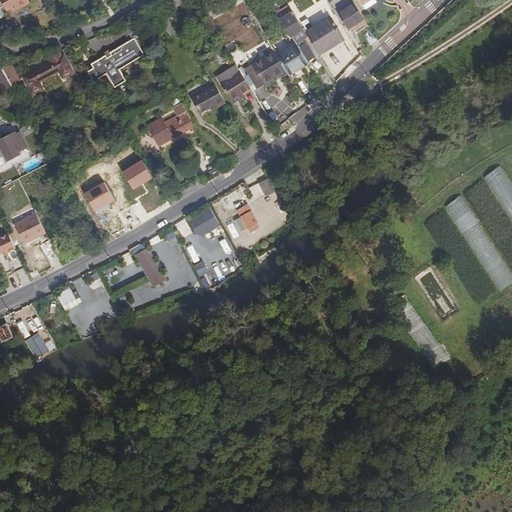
[(1,0),(8,11),(12,9),(13,12),(30,3),(28,0),(1,0)]
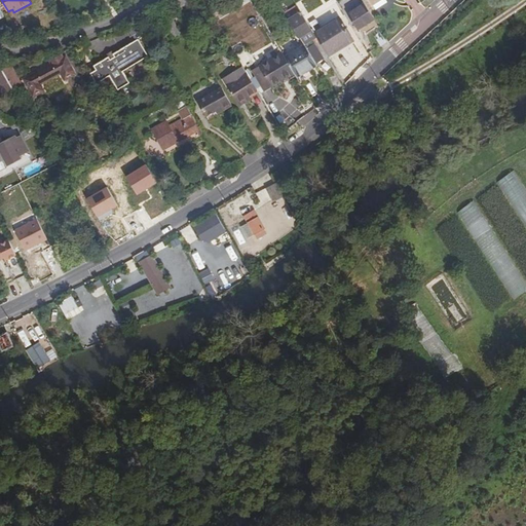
[(172,0),(178,11),(197,0),(172,0)]
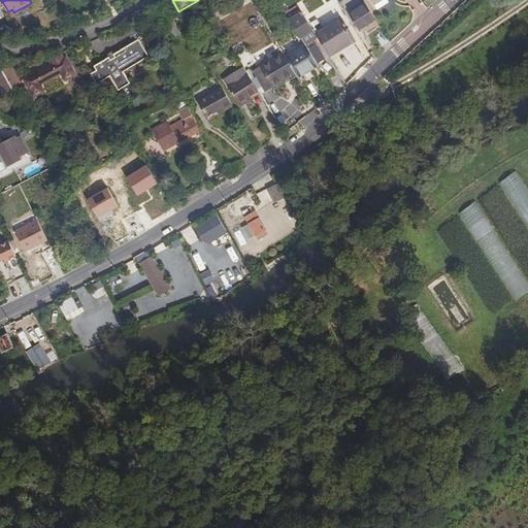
[(349,14),(352,18),(358,28),(359,30),(376,19),(366,3),(349,14)]
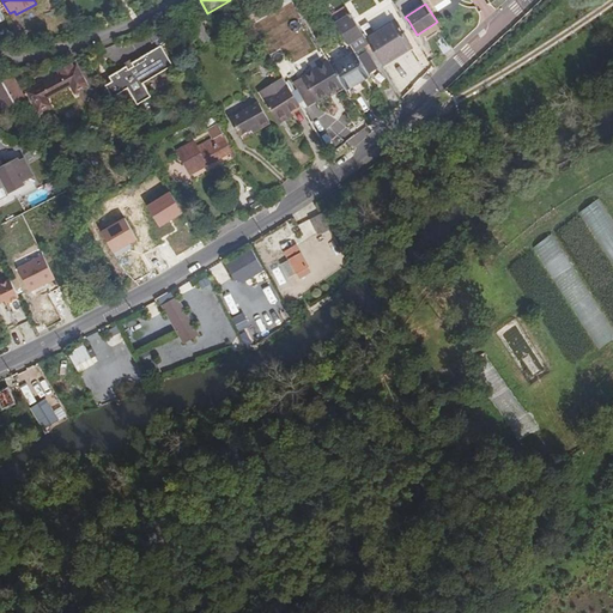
[(341,14),(344,20),(352,17),(349,11),(341,14)]
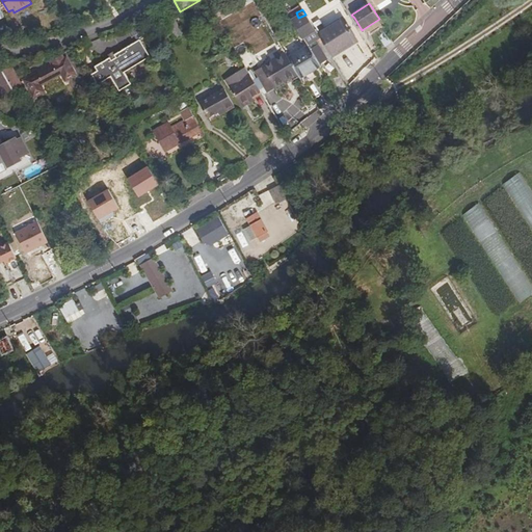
[(298,18),(293,22),(303,38),(316,31),(306,15),(298,18)]
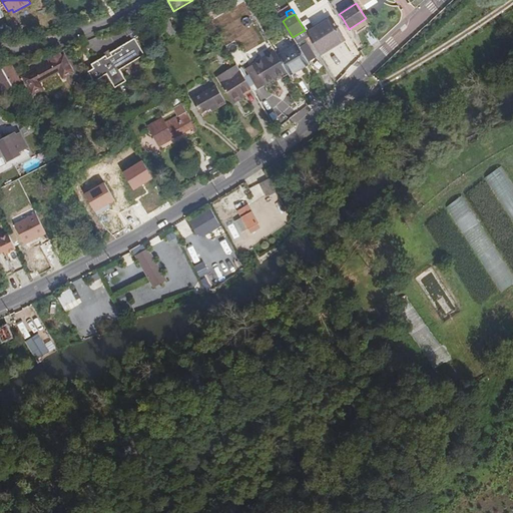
[(342,17),(339,19),(345,30),(348,27),(342,17)]
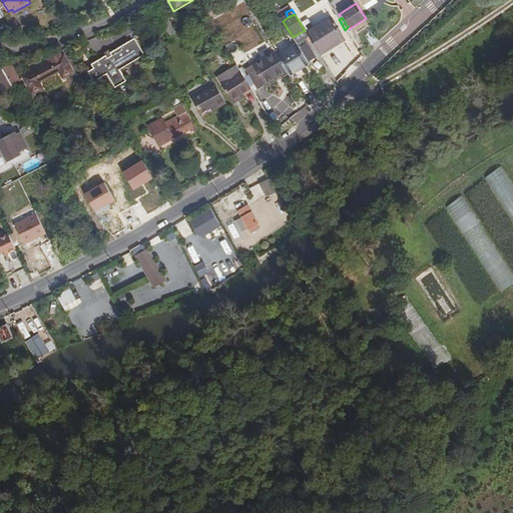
[(332,18),(307,33),(320,55),(345,39),(332,18)]
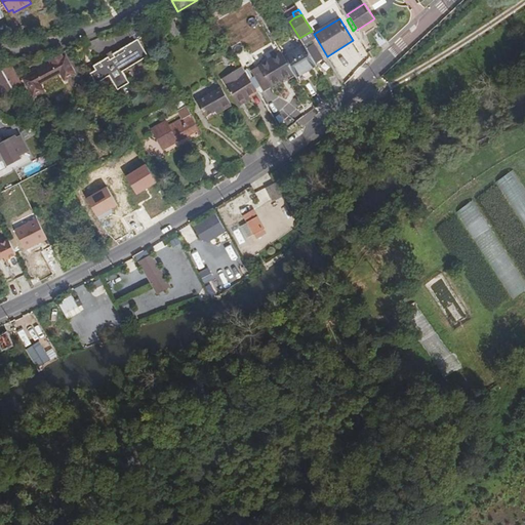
[(174,19),(167,23),(173,34),(180,31),(174,19)]
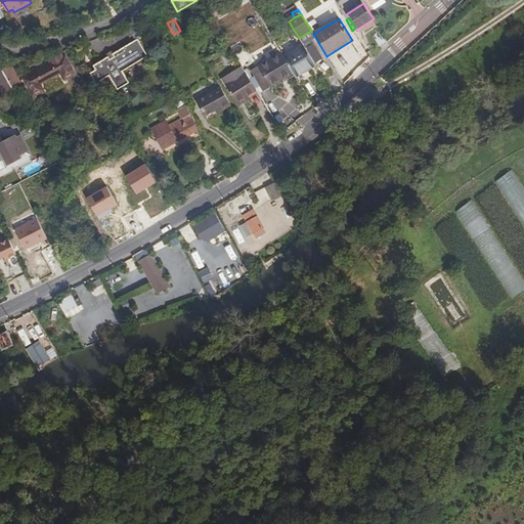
[(380,46),(386,41),(378,33),(373,36),(380,46)]
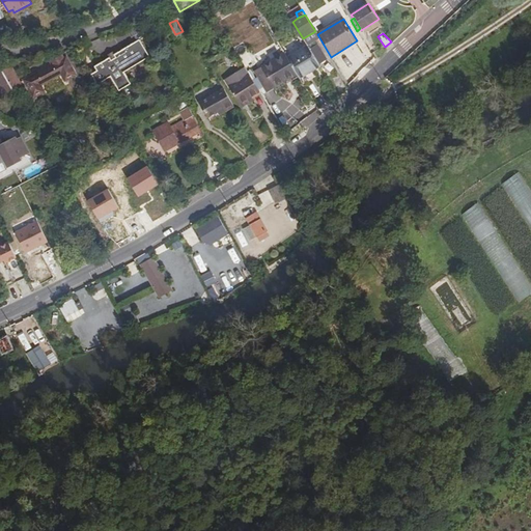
[(98,68),(91,73),(96,82),(98,83),(111,76),(119,90),(131,84),(123,72),(150,57),(139,38),(94,64),(98,68)]
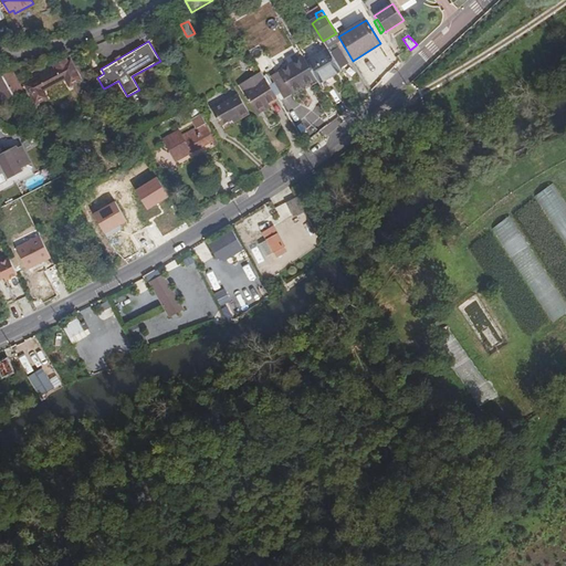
[(380,43),(353,61),(355,63),(381,46),(380,43)]
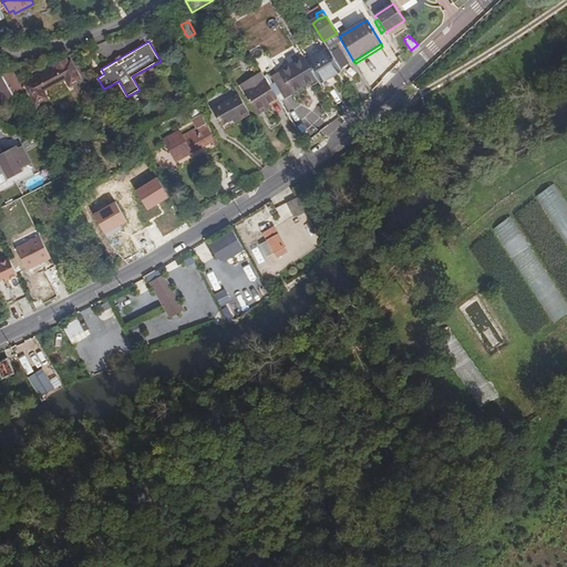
[(333,44),(328,49),(331,54),(337,50),(333,44)]
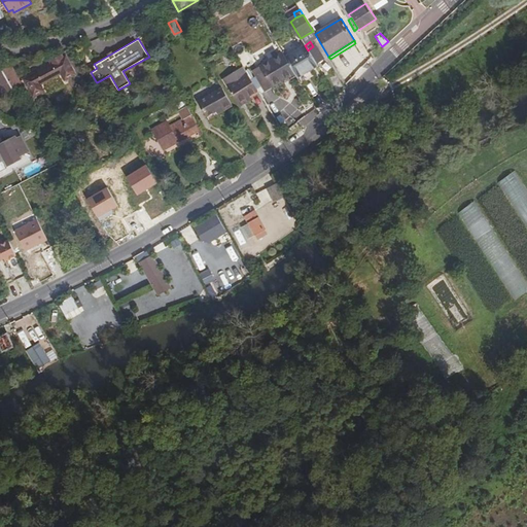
[(238,44),(232,48),(245,69),(251,66),(238,44)]
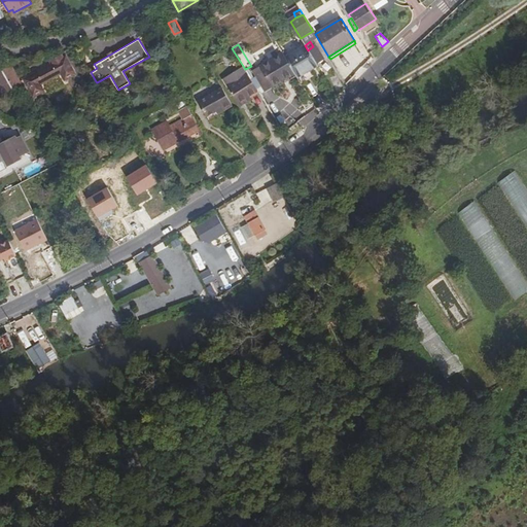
[(285,58),(295,74),(301,83),(312,75),(309,70),(317,65),(316,63),(308,50),(305,45),(285,58)]
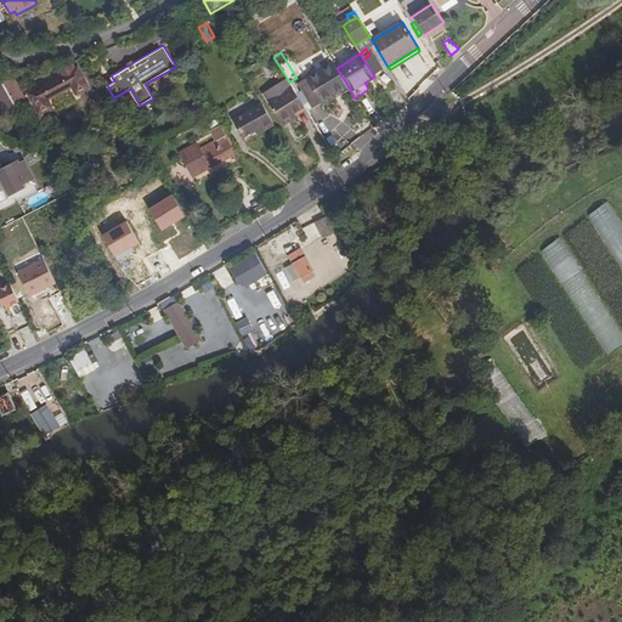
[(369,55),(363,60),(373,74),(382,69),(372,54),(369,55)]
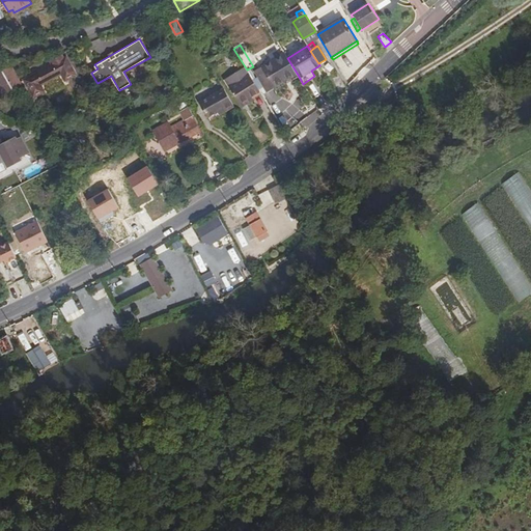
[(52,64),(25,79),(34,96),(48,90),(50,92),(63,85),(58,76),(61,74),(65,81),(77,75),(66,56),(64,57),(63,55),(51,61),(52,64)]
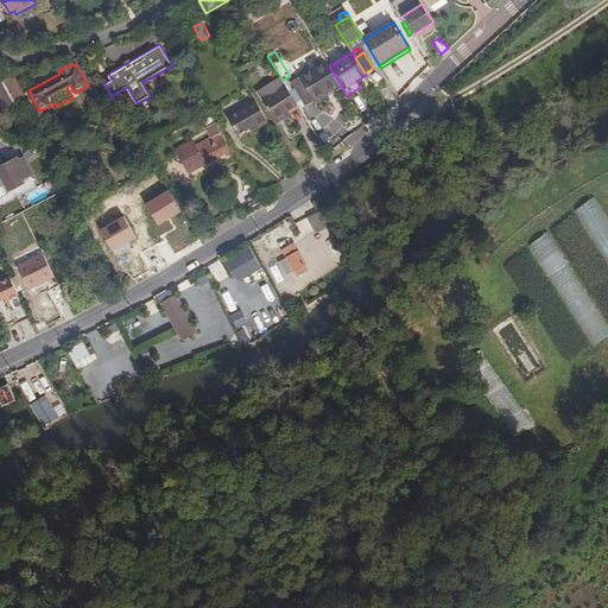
[(329,67),(327,63),(302,78),(315,100),(341,86),(329,67)]
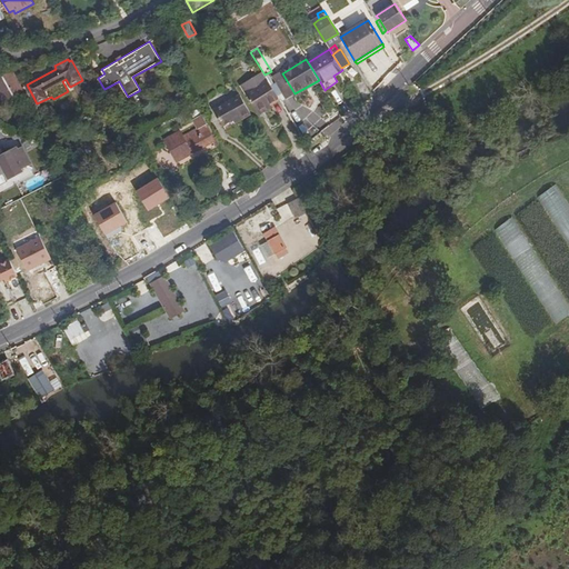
[(11,69),(2,75),(3,75),(15,96),(23,90),(11,69)]
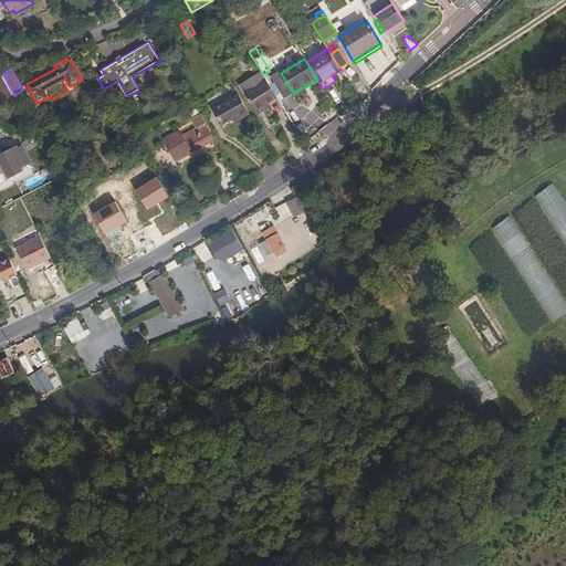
[(14,95),(3,74),(0,75),(0,106),(17,97),(14,95)]
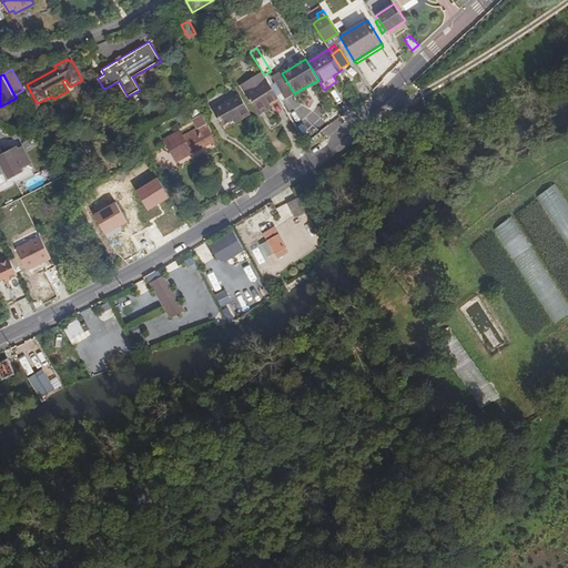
[(280,99),(267,81),(246,94),(257,112),(270,104),(280,99)]
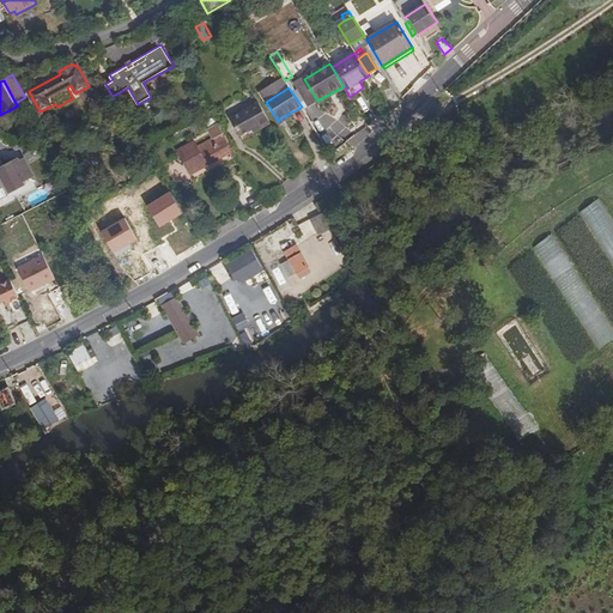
[(271,123),(260,104),(232,120),(242,137),(256,128),(258,131),(271,123)]
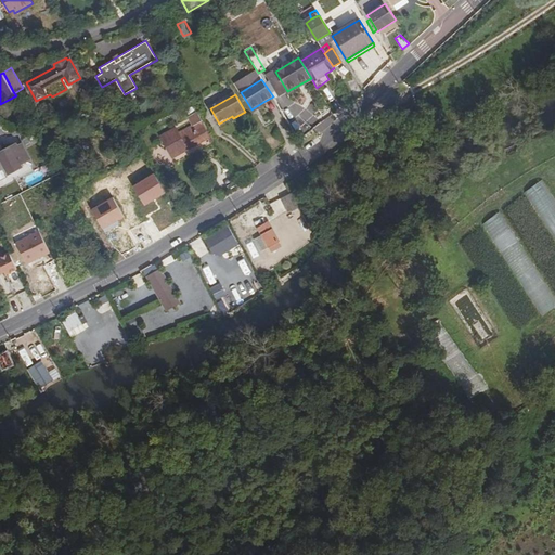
[(274,100),(273,97),(263,102),(265,105),(274,100)]
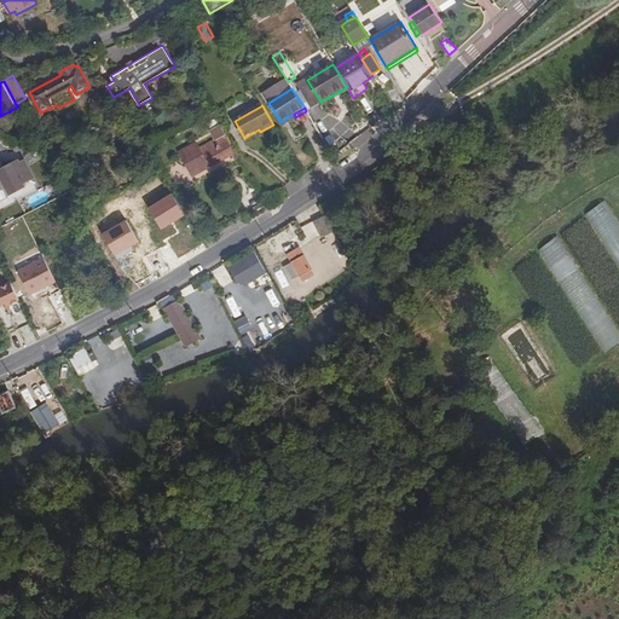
[(294,114),(281,122),(283,126),(295,117),(294,114)]
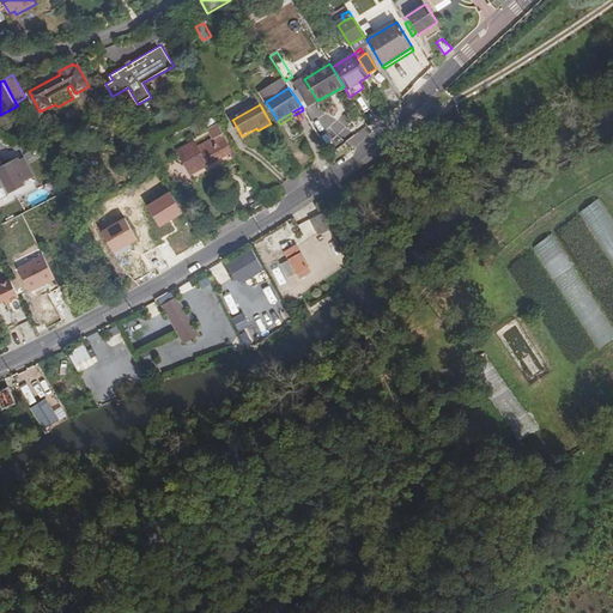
[(232,149),(225,135),(223,137),(222,134),(196,149),(200,155),(192,159),(198,171),(231,152),(230,150),(232,149)]
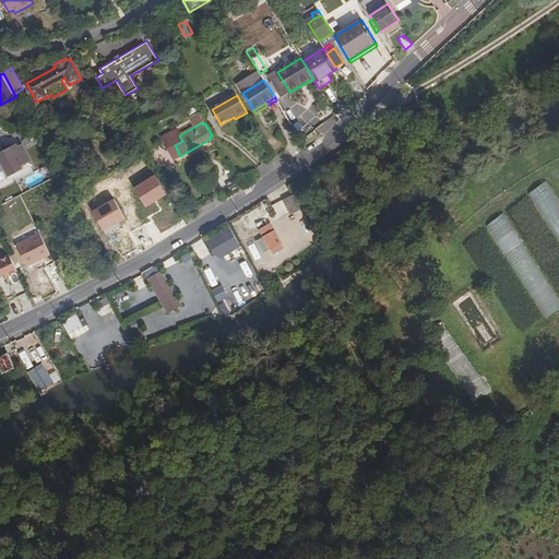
[(0,181),(7,179),(2,170),(6,168),(10,176),(22,169),(20,165),(30,161),(22,146),(19,147),(18,145),(3,154),(0,146),(0,181)]
